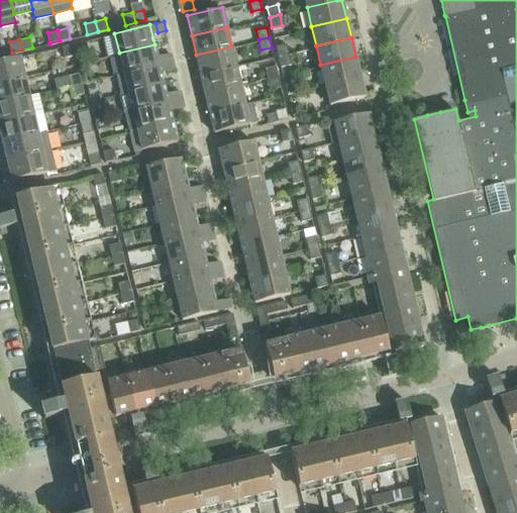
[(72,42),(62,45),(64,56),(75,54),(72,42)]
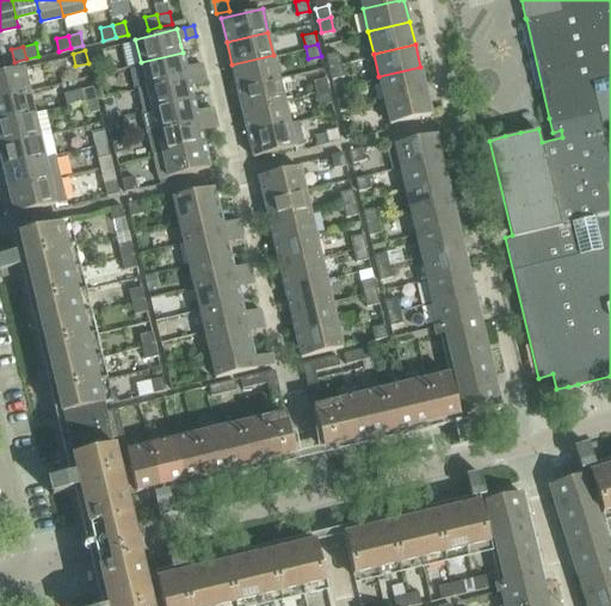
[(338,50),(326,53),(328,65),(341,62),(338,50)]
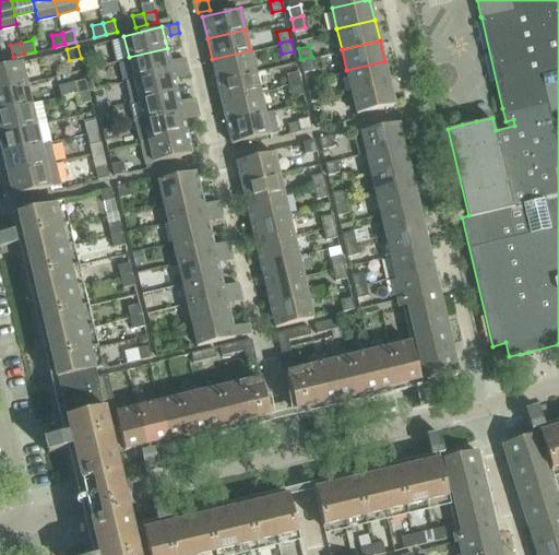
[(167,48),(129,57),(133,78),(171,69),(167,48)]
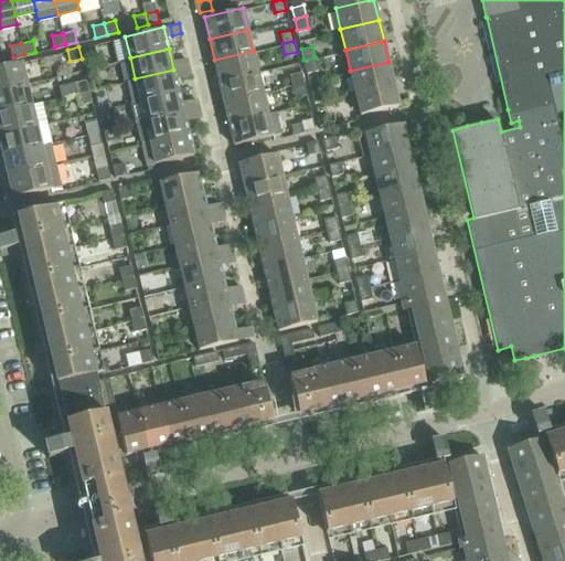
[(253,51),(214,60),(219,81),(257,71),(253,51)]
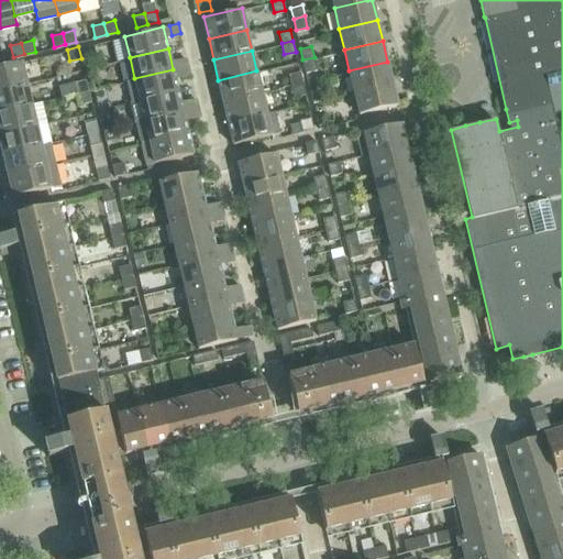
[(186,56),(177,58),(179,67),(188,66),(186,56)]
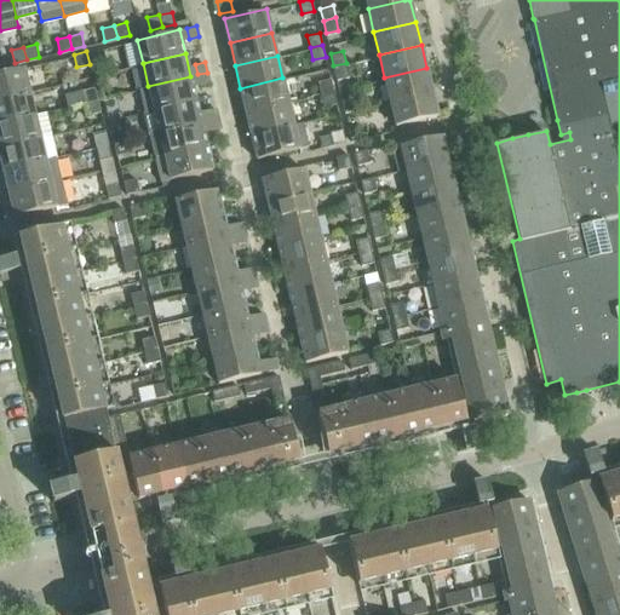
[(346,63),(333,65),(337,79),(349,75),(346,63)]
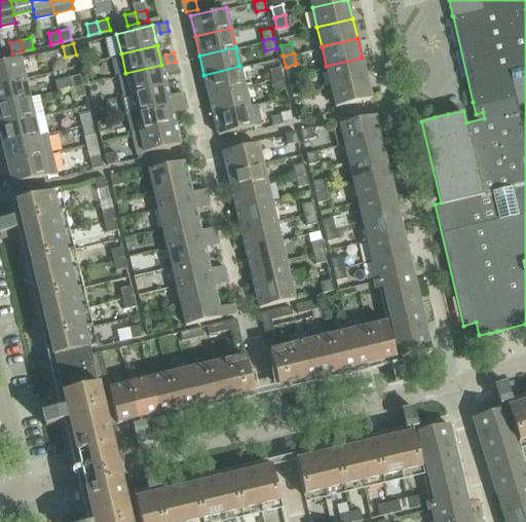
[(20,57),(0,61),(0,82),(25,77),(20,57)]
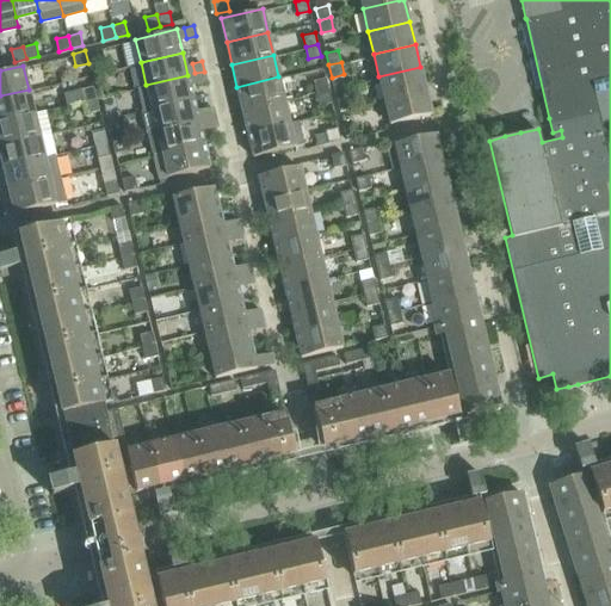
[(420,67),(378,76),(384,100),(426,90),(420,67)]
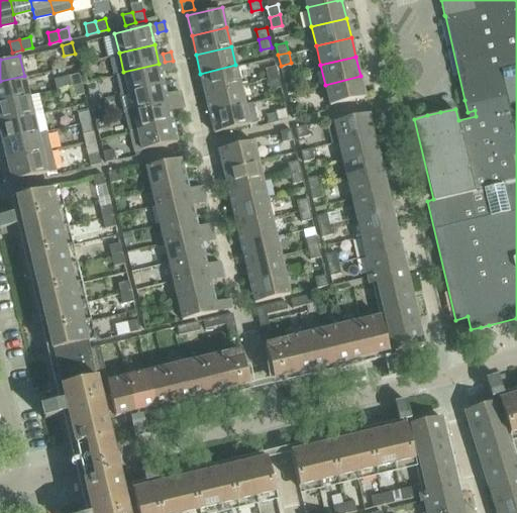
[(173,61),(165,62),(167,71),(175,69),(173,61)]
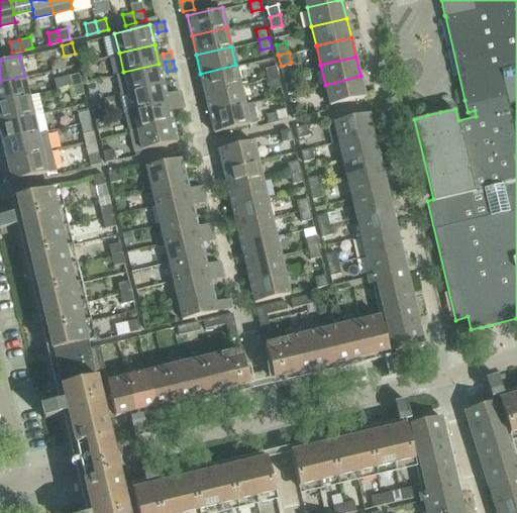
[(159,64),(123,72),(128,91),(164,82),(159,64)]
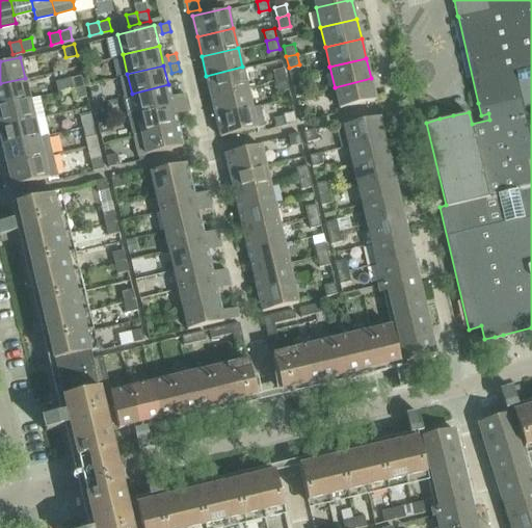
[(242,67),(206,76),(211,95),(247,86),(242,67)]
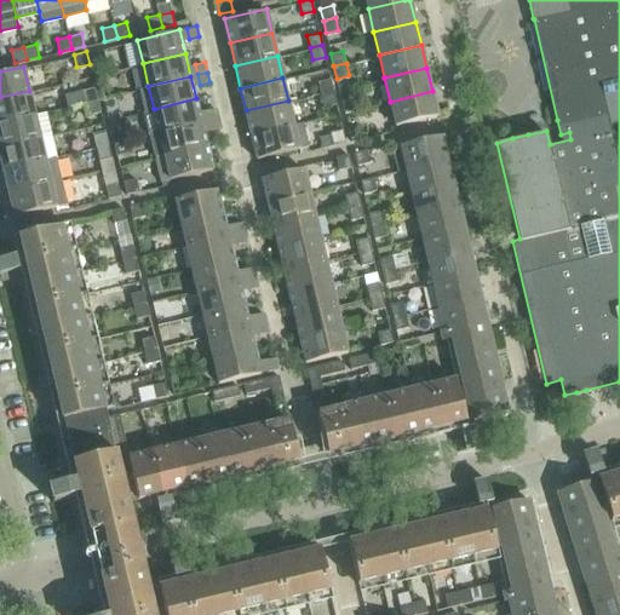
[(331,78),(317,80),(321,93),(333,90),(331,78)]
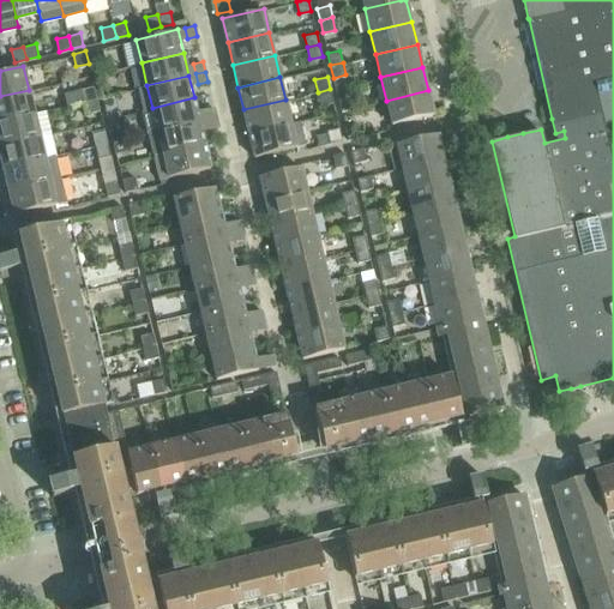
[(94,85),(82,88),(84,101),(97,97),(94,85)]
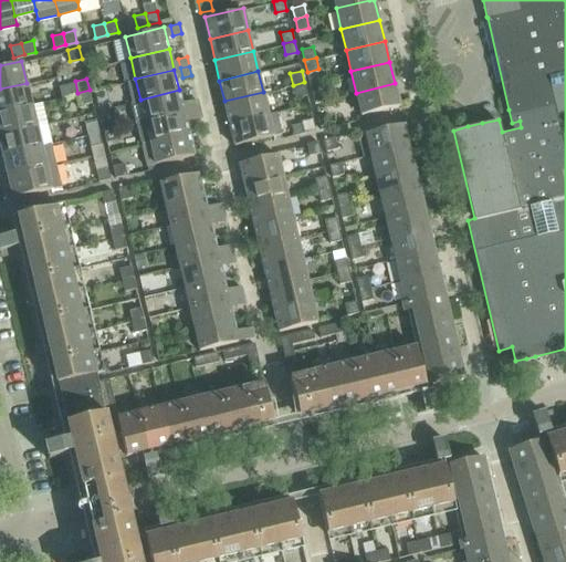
[(304,82),(293,85),(295,96),(306,93),(304,82)]
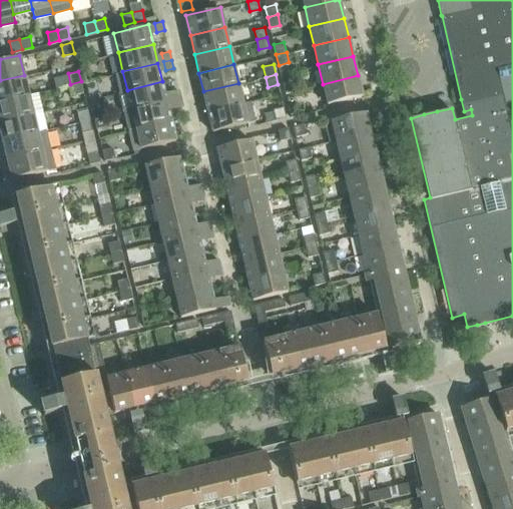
[(24,75),(0,80),(0,100),(28,94),(24,75)]
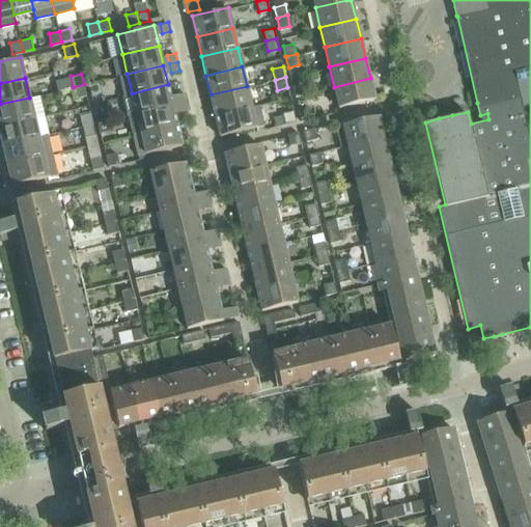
[(374,98),(370,78),(334,87),(338,107),(374,98)]
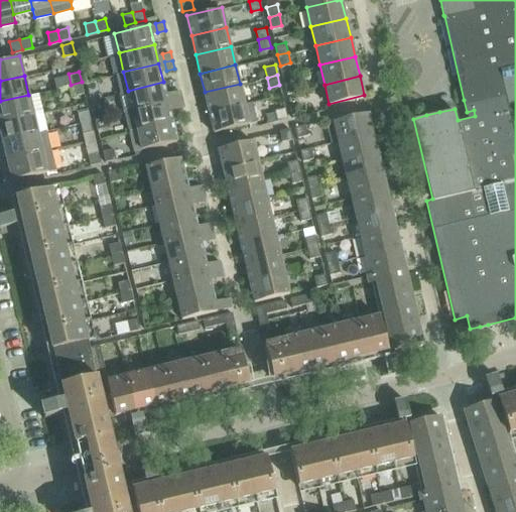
[(294,80),(284,82),(286,93),(297,90),(294,80)]
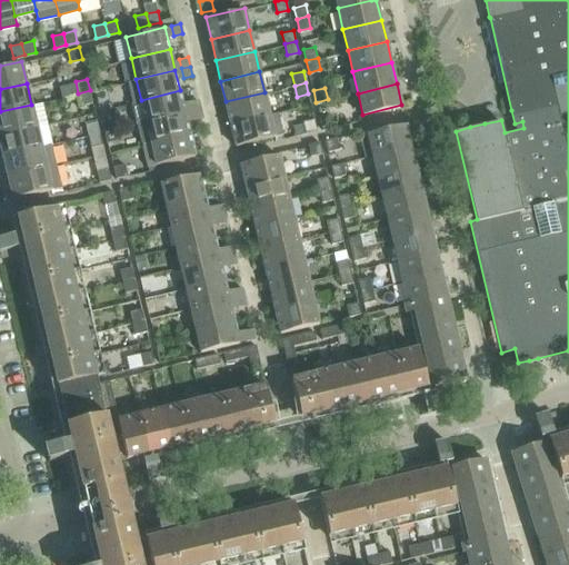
[(90,90),(78,93),(81,105),(92,101),(90,90)]
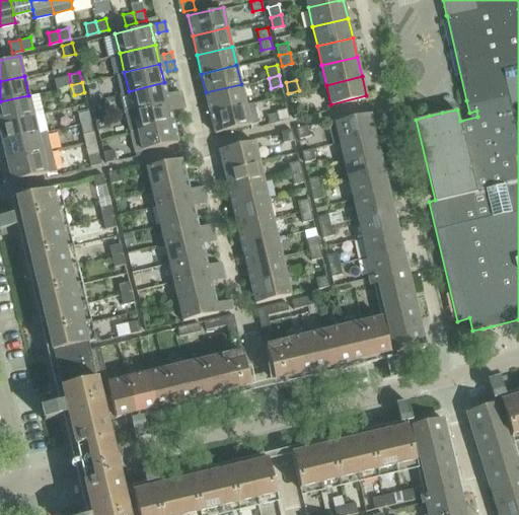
[(164,82),(129,91),(133,109),(168,101),(164,82)]
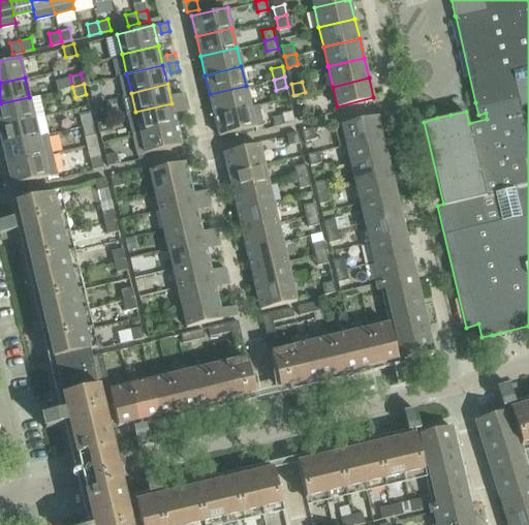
[(246,86),(210,94),(214,114),(250,105),(246,86)]
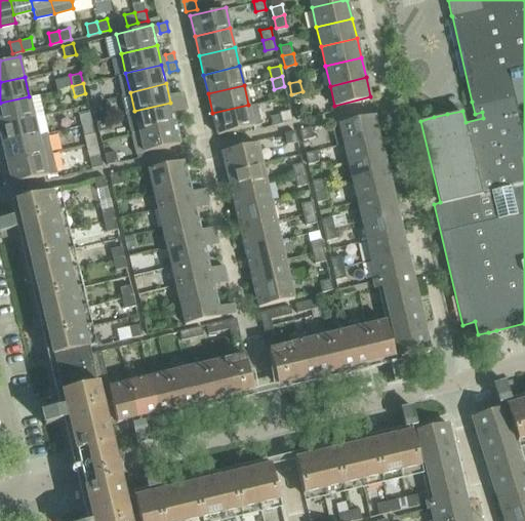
[(183,91),(174,93),(176,102),(185,99),(183,91)]
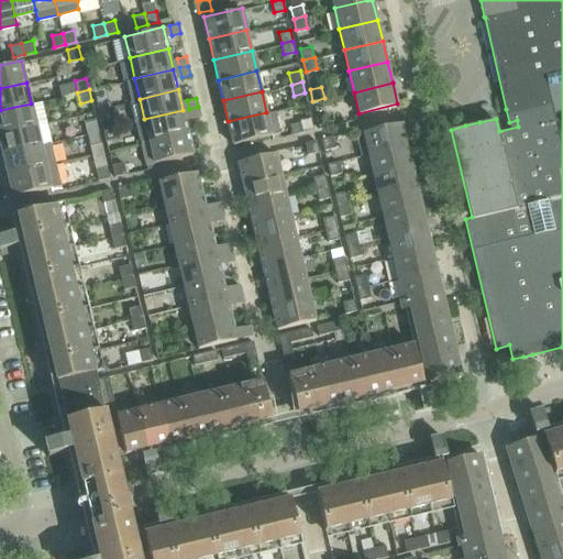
[(31,103),(0,110),(0,131),(36,123),(31,103)]
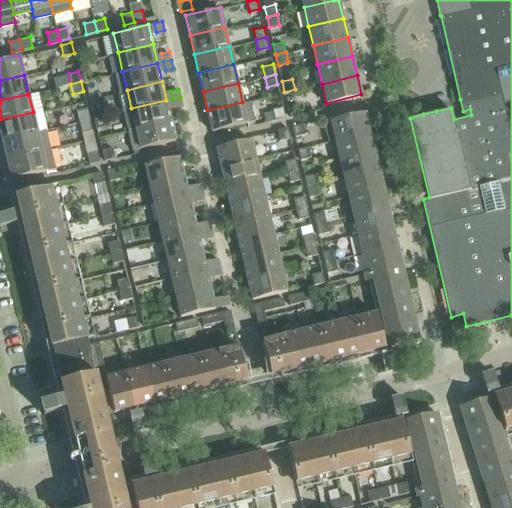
[(180,97),(172,99),(174,107),(181,105),(180,97)]
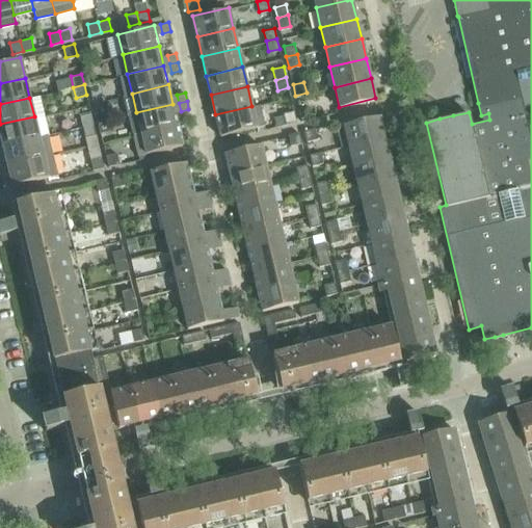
[(173,104),(136,112),(129,114),(133,134),(177,124),(173,104)]
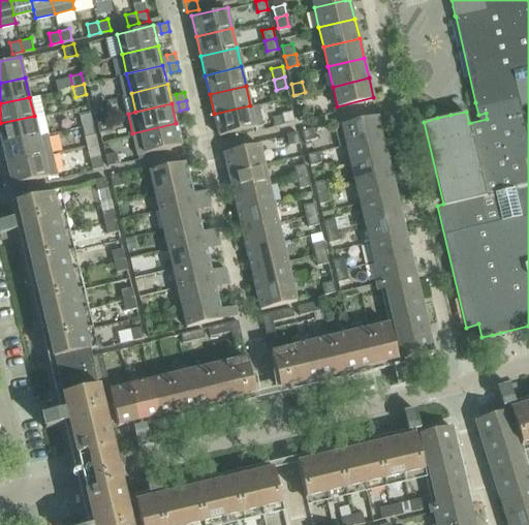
[(250,105),(214,114),(219,134),(255,126),(255,125),(262,123),(258,103),(250,105)]
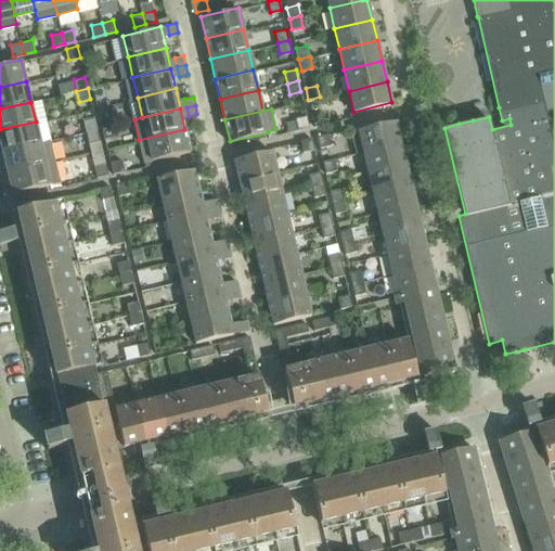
[(323,111),(311,113),(314,125),(325,122),(323,111)]
